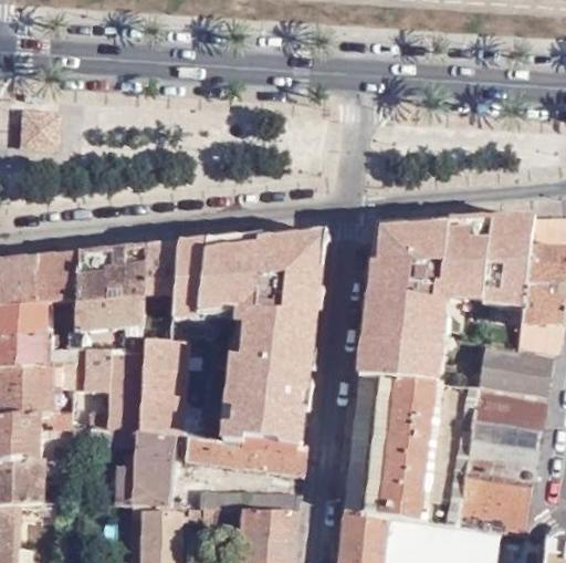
[(20,108),(18,147),(58,149),(60,110),(20,108)]
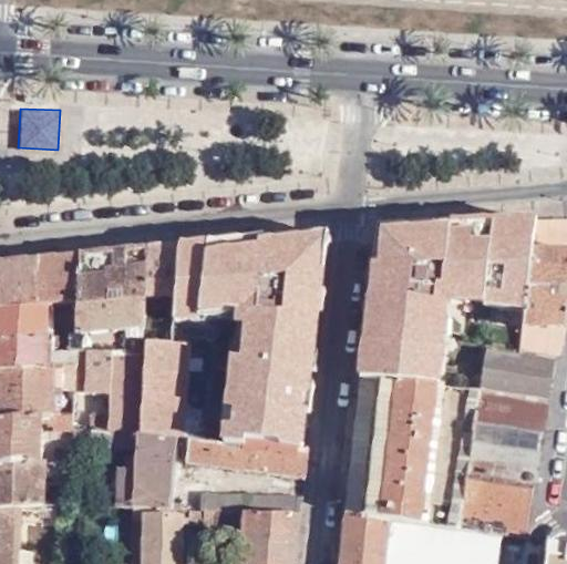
[(490,243),(534,245),(536,235),(537,214),(493,216),(492,225),(490,243)]
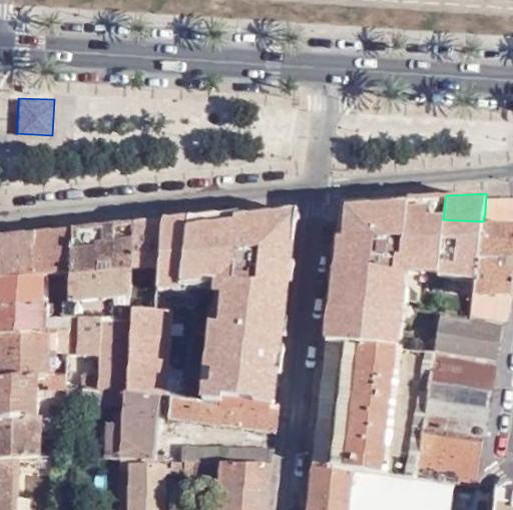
[(512,194),(486,193),(485,212),(483,221),(512,222),(512,194)]
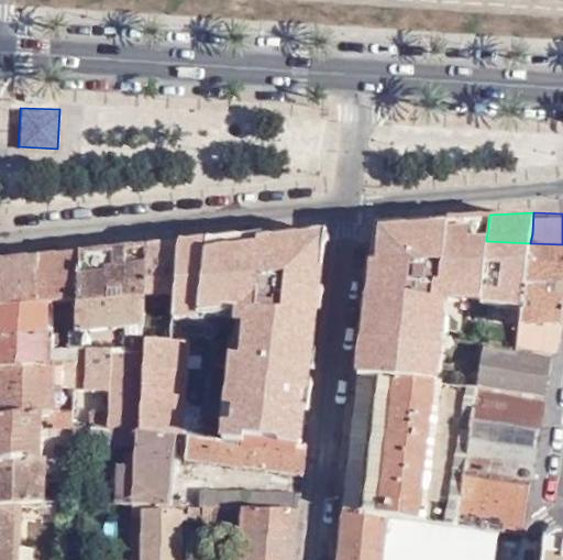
[(376,220),(360,373),(416,376),(437,380),(448,293),(483,296),(486,241),(488,223),(489,215),(376,220)]
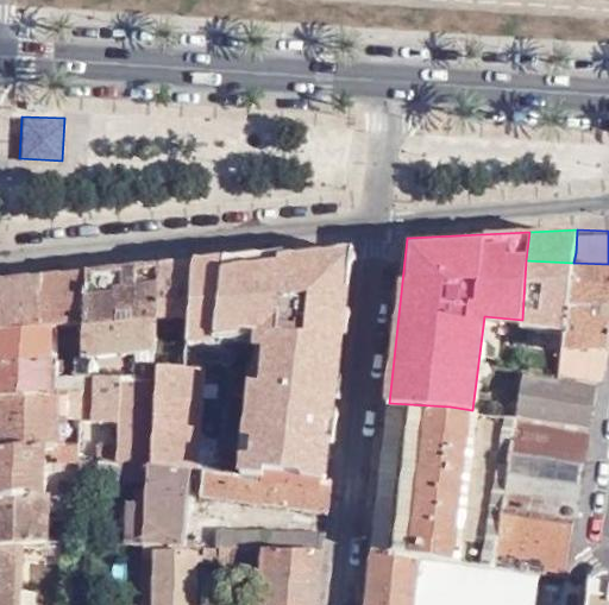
[(202,468),(324,481),(355,247),(267,256),(276,375),(219,369),(186,364),(151,360),(146,462),(186,467),(202,468)]
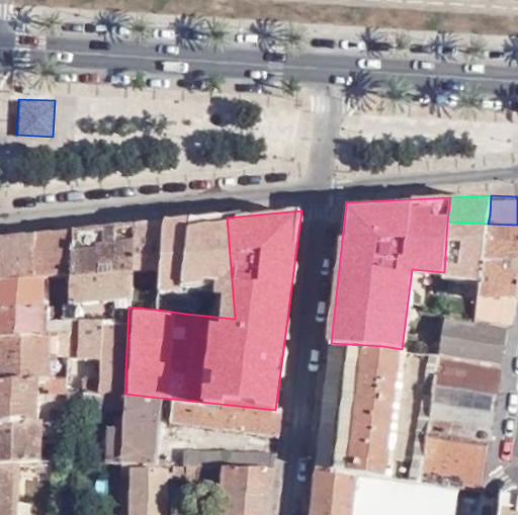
[(189,221),(186,314),(235,319),(227,218),(189,221)]
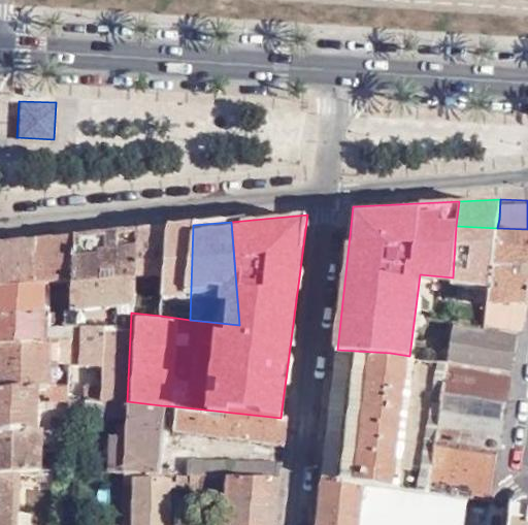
[(193,225),(165,227),(163,274),(162,297),(161,316),(190,320),(193,225)]
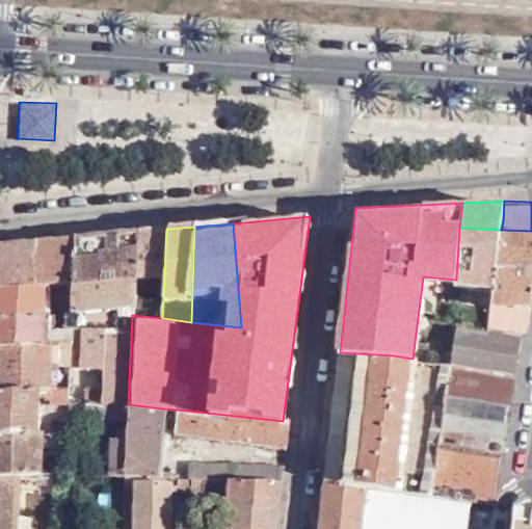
[(501,230),(459,228),(456,280),(455,284),(494,288),(501,230)]
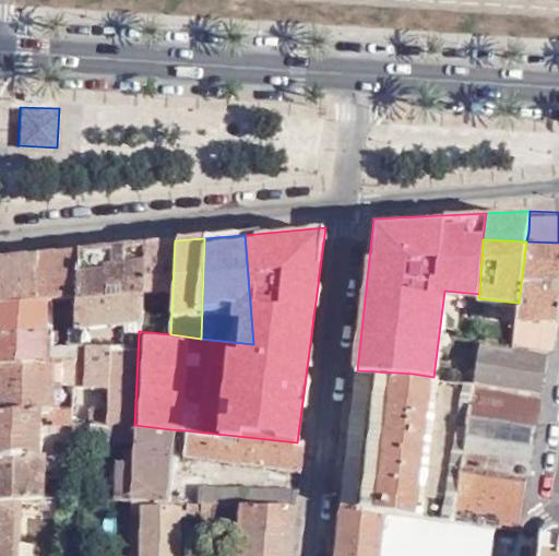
[(173,291),(175,240),(143,244),(141,293),(173,291)]
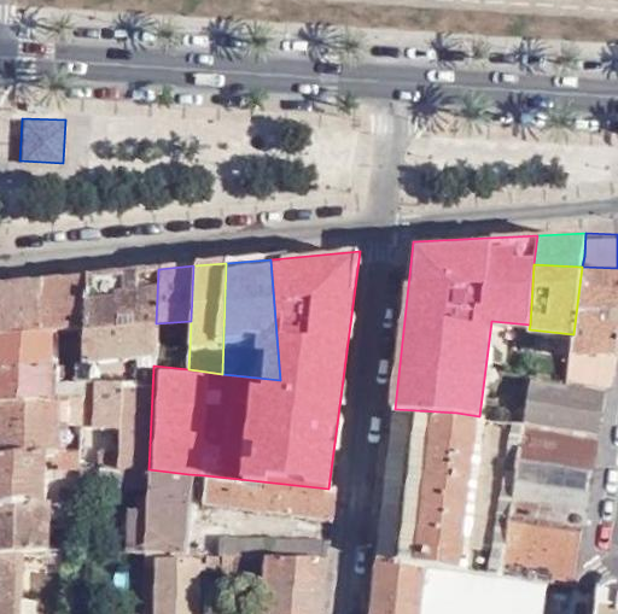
[(617,352),(617,268),(582,267),(573,334),(571,352),(617,352)]
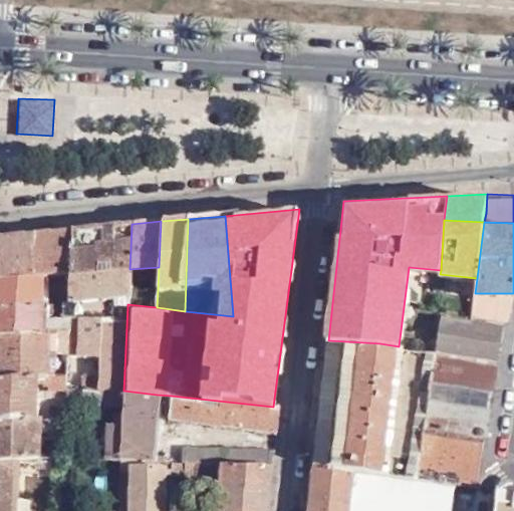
[(130,269),(132,224),(70,230),(68,272),(67,301),(65,328),(64,348),(96,349),(93,388),(123,391),(127,304),(129,288),(130,269)]
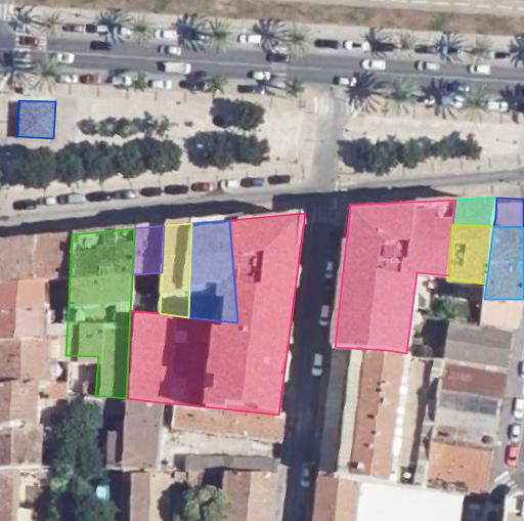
[(72,234),(33,237),(32,279),(37,279),(59,278),(70,277),(72,234)]
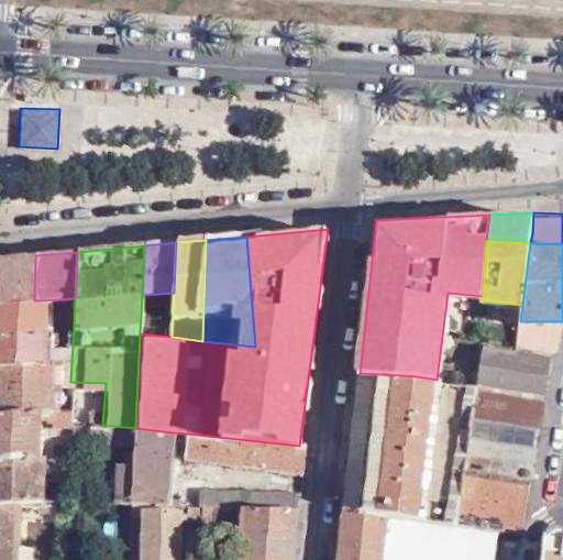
[(0,303),(34,300),(35,255),(0,257),(0,303)]
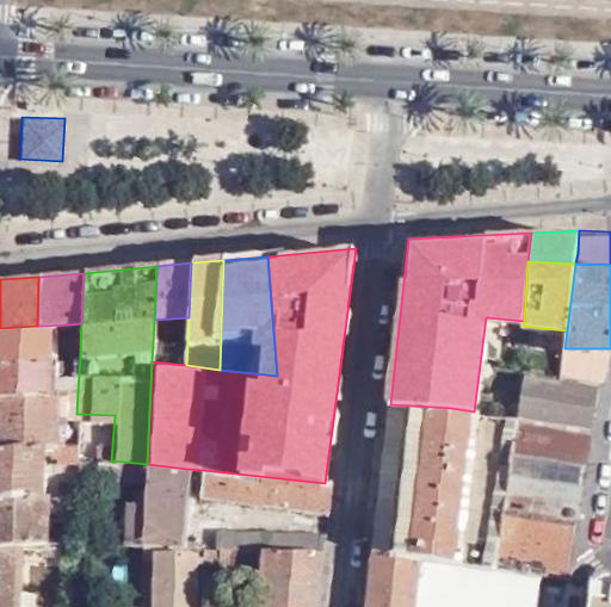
[(80,358),(81,323),(69,324),(68,359),(71,359),(80,358)]
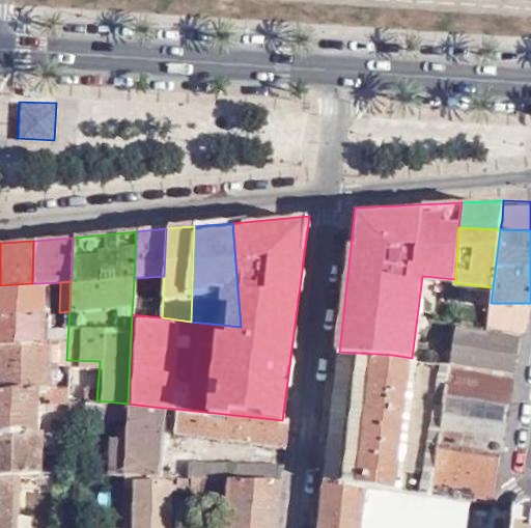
[(32,283),(0,285),(0,316),(36,314),(37,283),(32,283)]
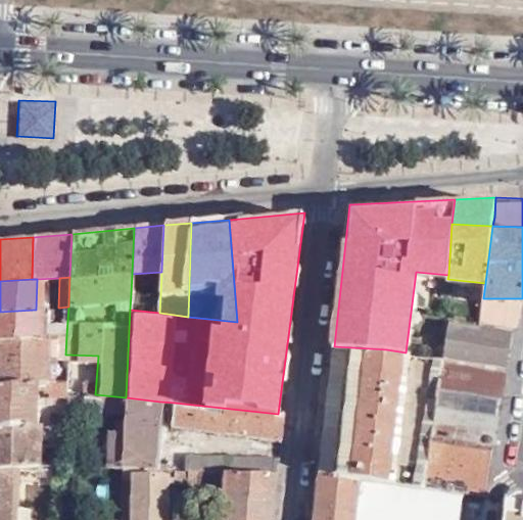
[(160,294),(131,293),(130,310),(159,313),(160,294)]
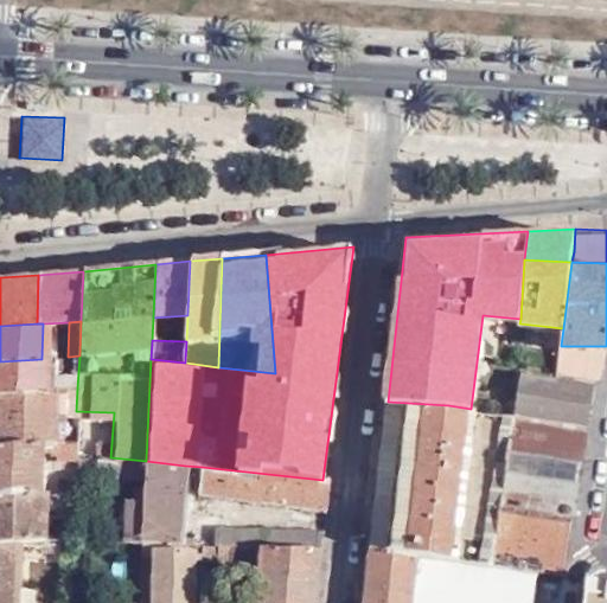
[(50,374),(50,358),(42,359),(0,361),(0,393),(56,390),(77,387),(80,355),(70,357),(70,373),(50,374)]
